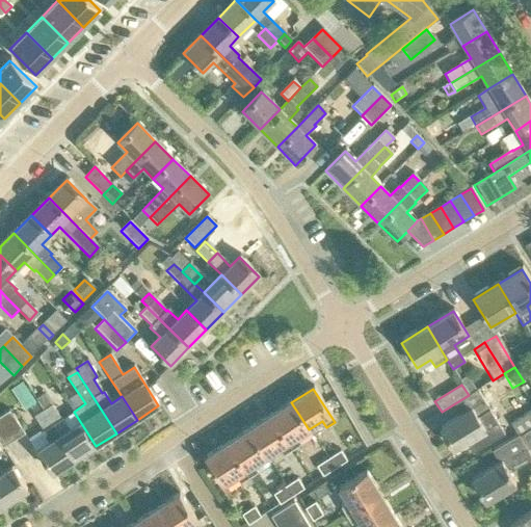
[(476,391),(469,396),(454,404),(461,416),(441,429),(454,450),(466,443),(473,454),(504,435),(476,391)]
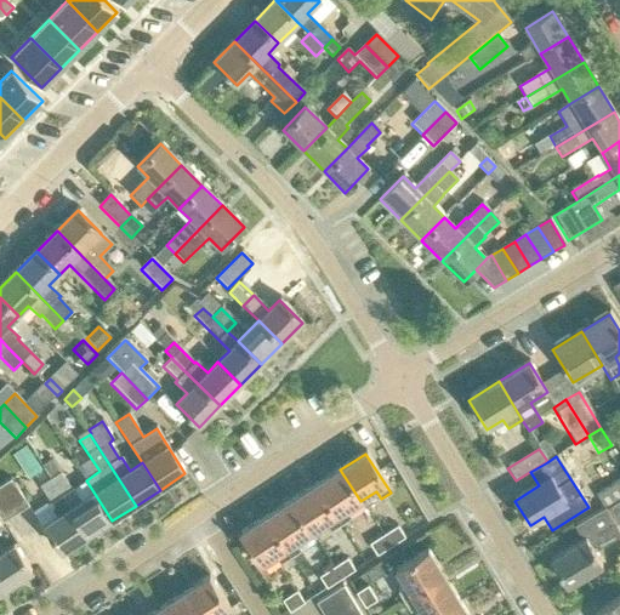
[(40,472),(33,461),(21,468),(28,480),(40,472)]
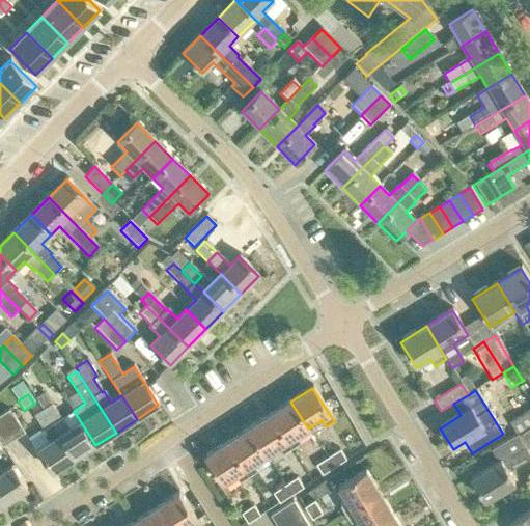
[(44,394),(35,399),(43,411),(51,405),(44,394)]
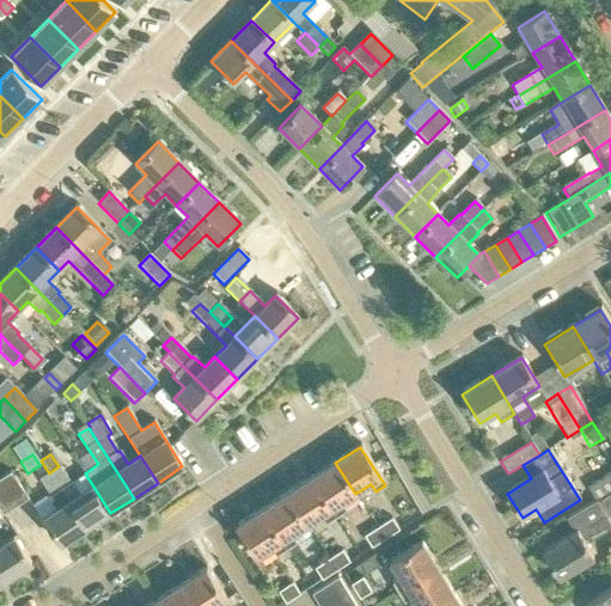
[(335,463),(311,479),(335,518),(346,512),(341,503),(355,494),(335,463)]
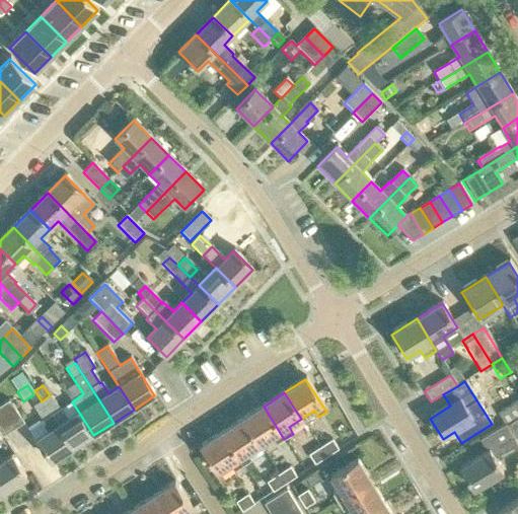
[(59,411),(50,395),(42,401),(72,449),(93,435),(72,401),(70,401),(77,414),(68,420),(61,410),(59,411)]
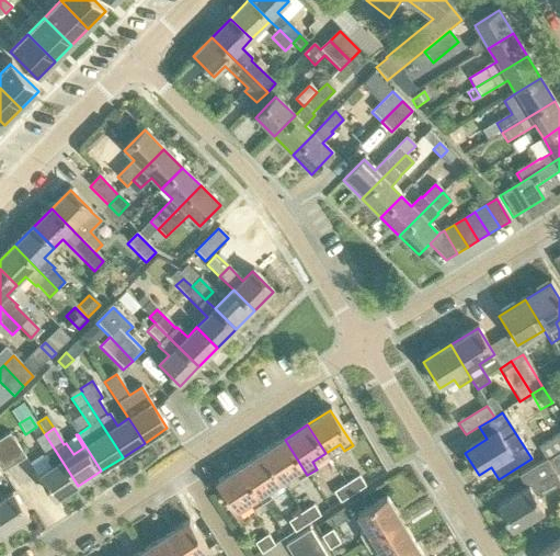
[(10,434),(0,440),(0,444),(14,466),(25,458),(10,434)]
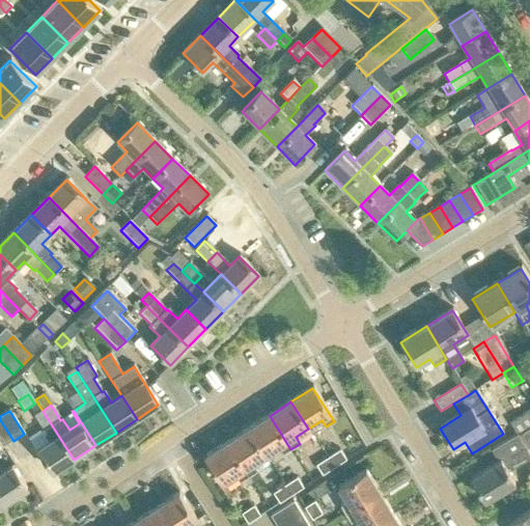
[(74,460),(43,411),(34,416),(43,431),(42,432),(49,443),(37,450),(53,473),(74,460)]
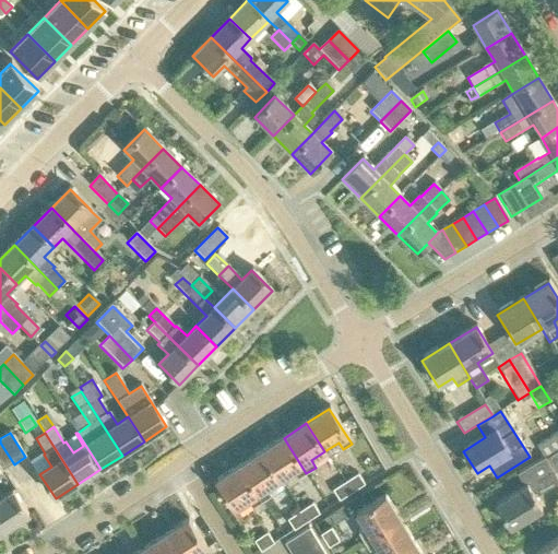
[(284,438),(261,452),(280,481),(293,472),(297,479),(306,473),(284,438)]
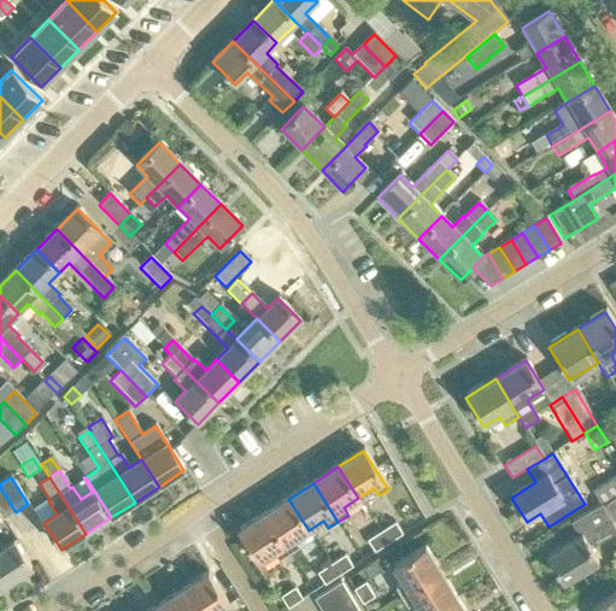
[(16,512),(0,488),(0,517),(3,521),(16,512)]
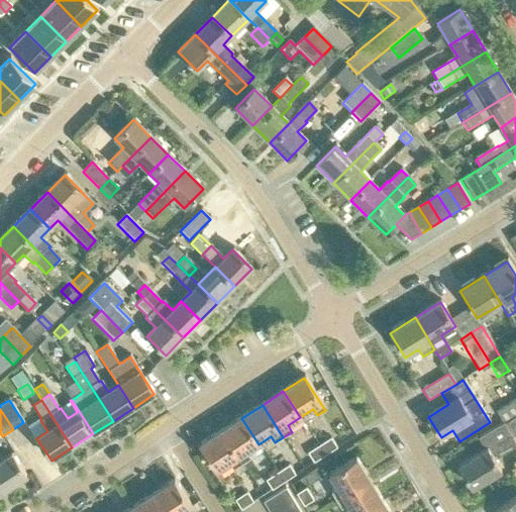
[(241,418),(220,431),(241,465),(249,458),(245,452),(259,444),(241,418)]
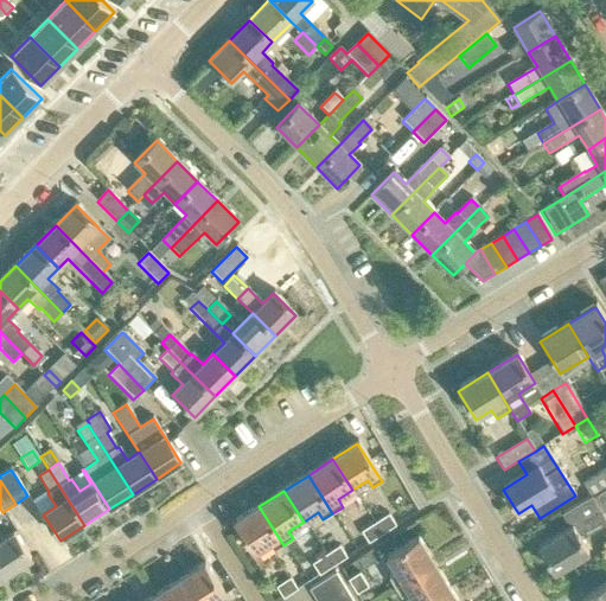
[(569,529),(538,547),(554,574),(588,554),(581,541),(605,525),(605,522),(592,498),(562,516),(569,529)]
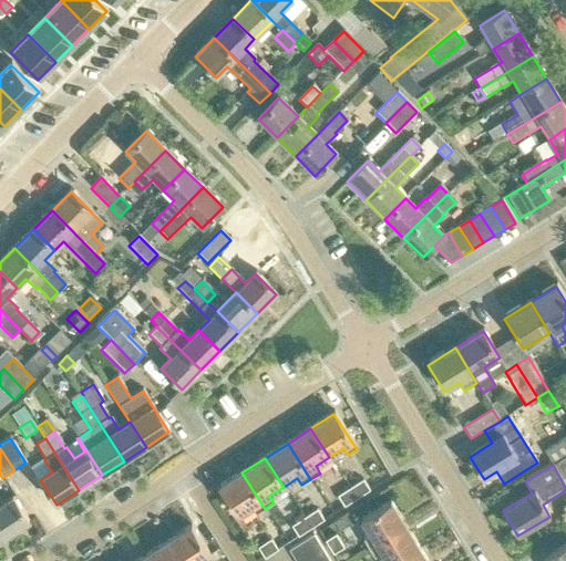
[(265,509),(242,473),(218,488),(237,517),(251,508),(256,515),(265,509)]
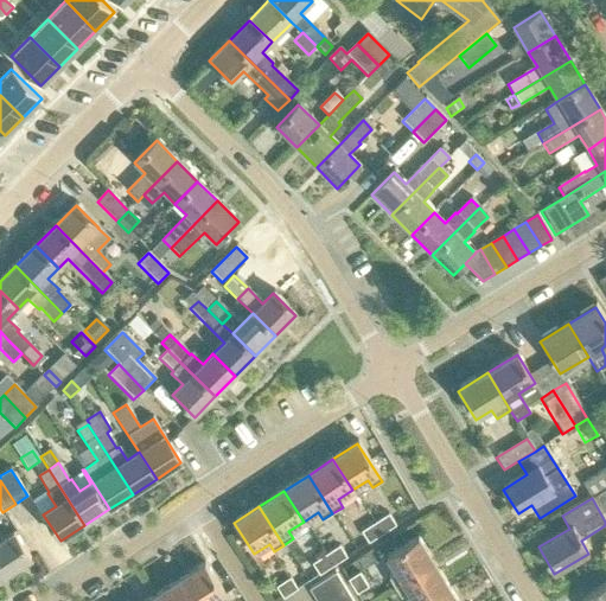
[(388,516),(375,525),(382,536),(395,526),(388,516)]
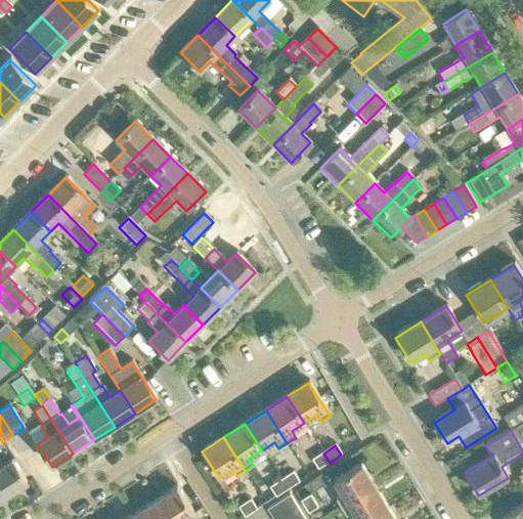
[(330,463),(323,453),(311,461),(317,470),(330,463)]
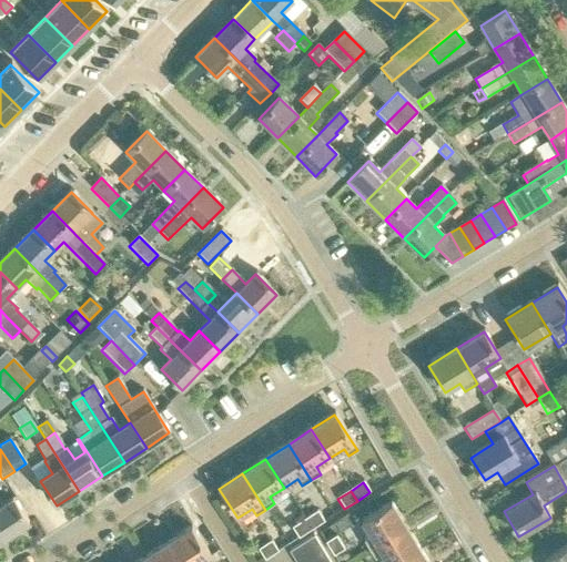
[(0,530),(6,539),(29,523),(12,499),(1,507),(0,504),(0,530)]
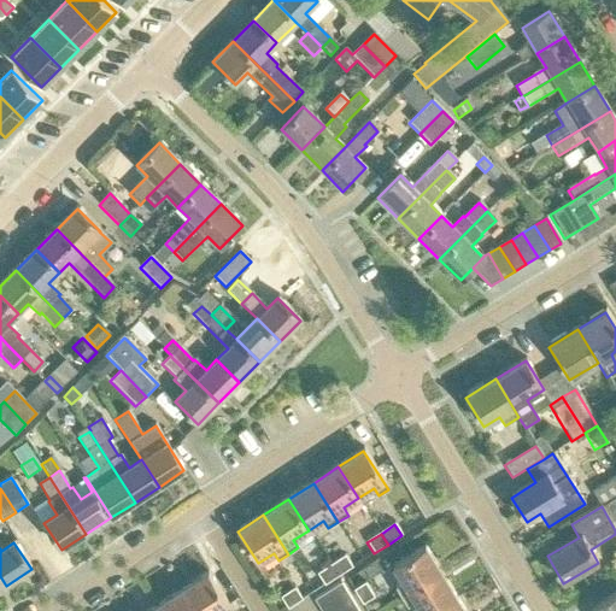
[(394,587),(402,598),(440,574),(424,547),(392,567),(402,583),(394,587)]
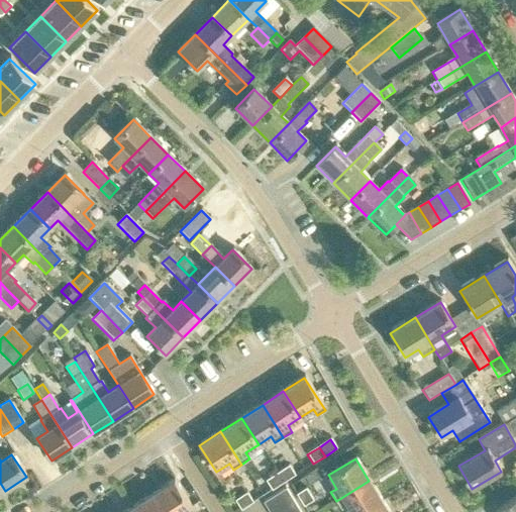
[(289,467),(277,475),(283,484),(295,476),(289,467)]
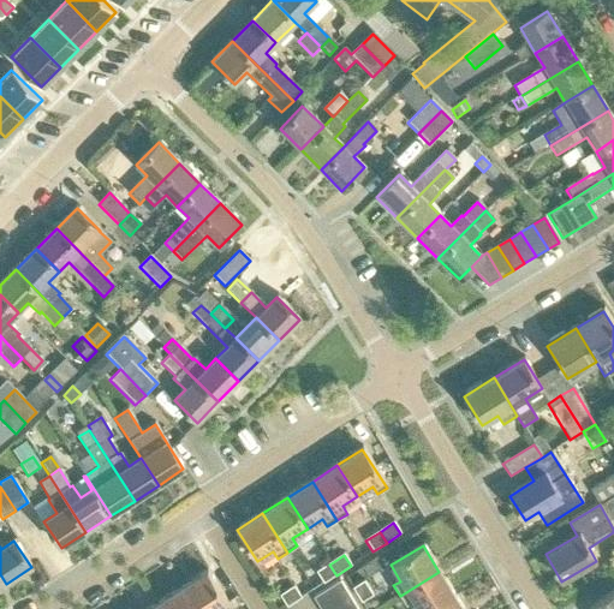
[(337,575),(329,565),(316,573),(323,584),(337,575)]
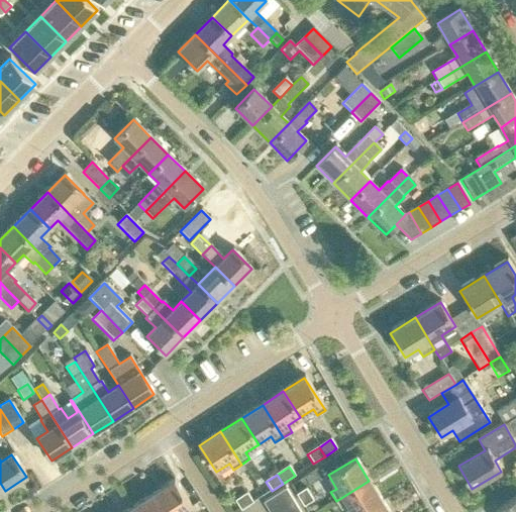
[(152,495),(164,511),(185,511),(191,507),(174,481),(152,495)]
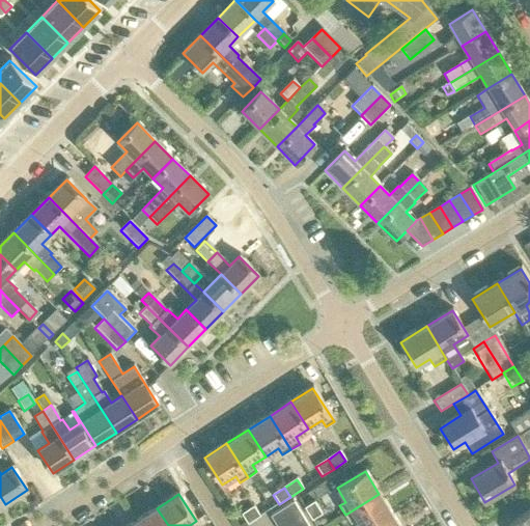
[(357,520),(360,525),(374,525),(392,516),(379,494),(345,515),(351,523),(357,520)]
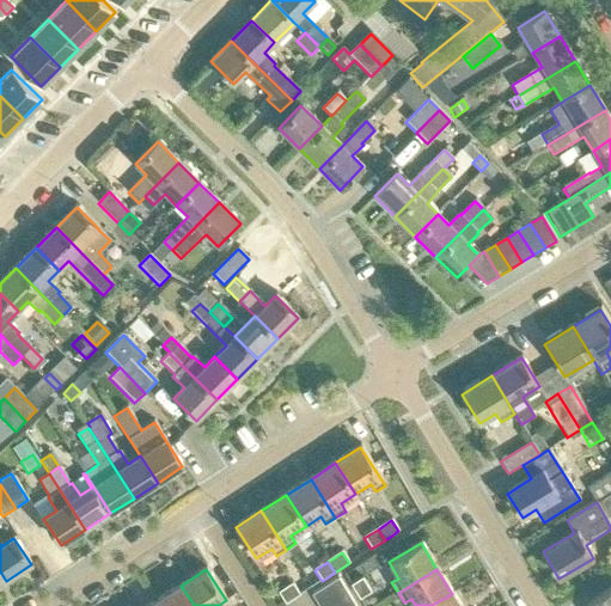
[(312,595),(317,605),(325,605),(346,592),(338,580),(312,595)]
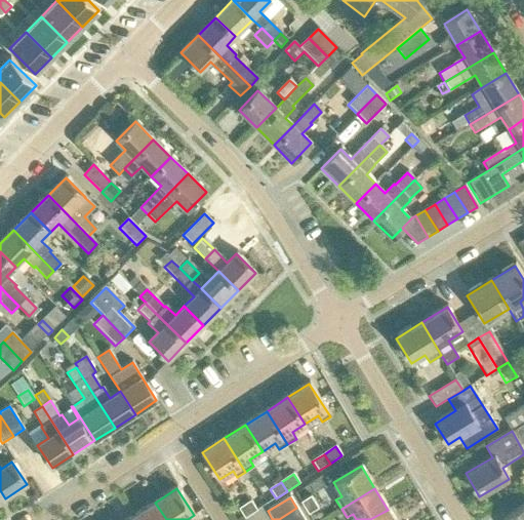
[(300,503),(308,515),(317,509),(310,497),(300,503)]
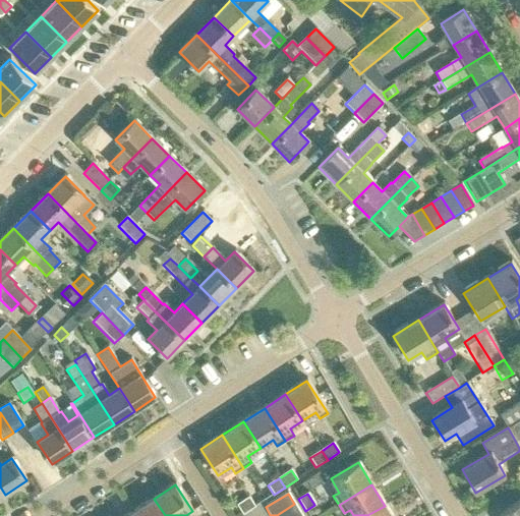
[(237,506),(243,515),(254,507),(248,498),(237,506)]
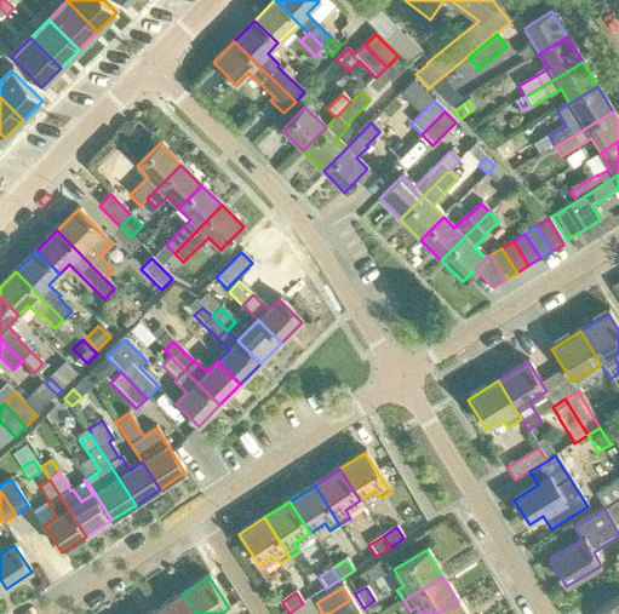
[(196,613),(183,594),(158,609),(160,613),(196,613)]
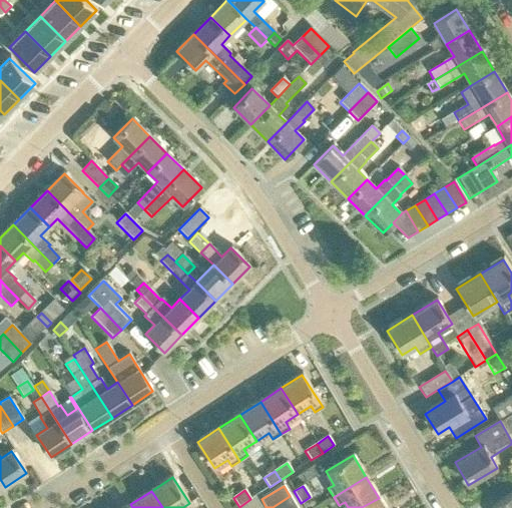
[(511,507),(511,494),(491,507),(511,507)]
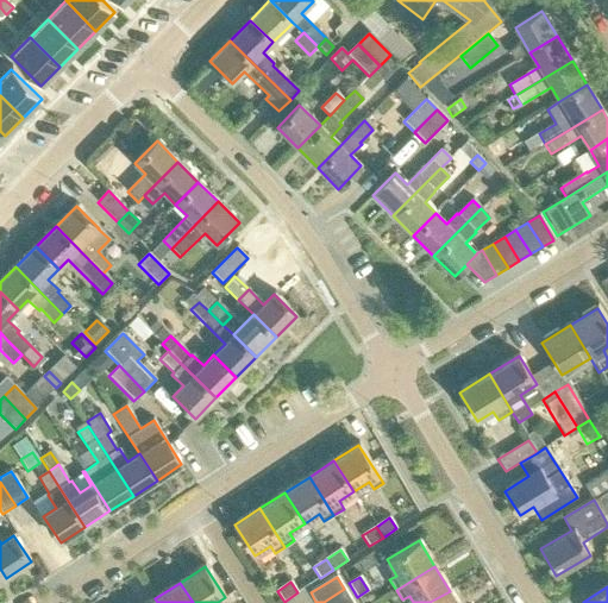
[(351,602),(344,589),(324,602),(351,602)]
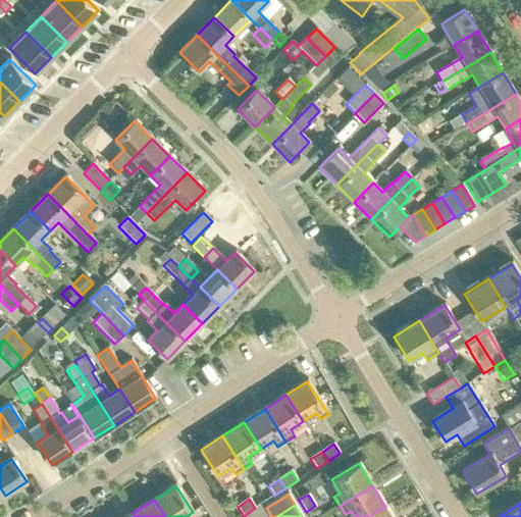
[(392,516),(385,507),(368,516),(392,516)]
